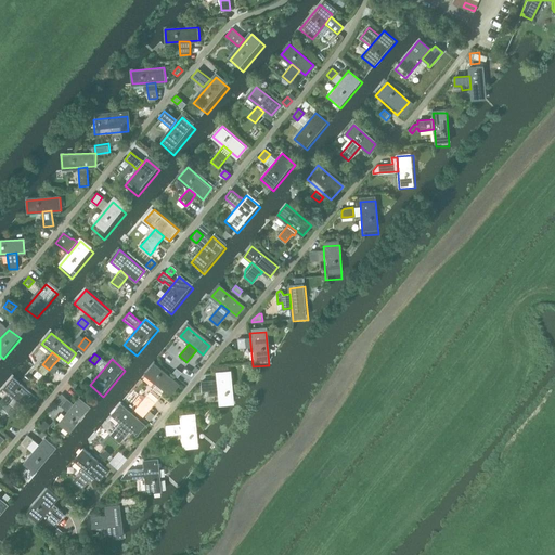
[(156,364),(147,375),(170,394),(179,383),(156,364)]
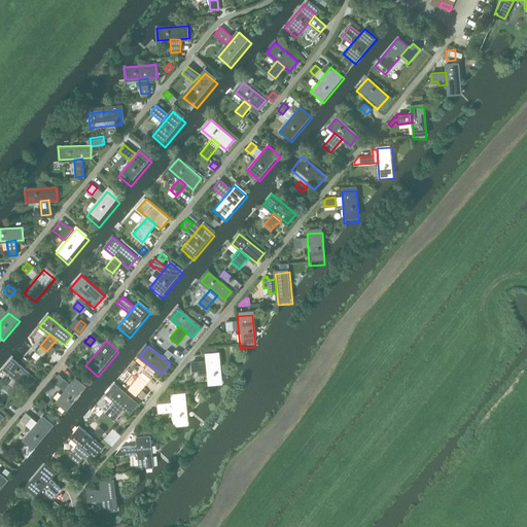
[(164,354),(169,358),(173,353),(167,349),(164,354)]
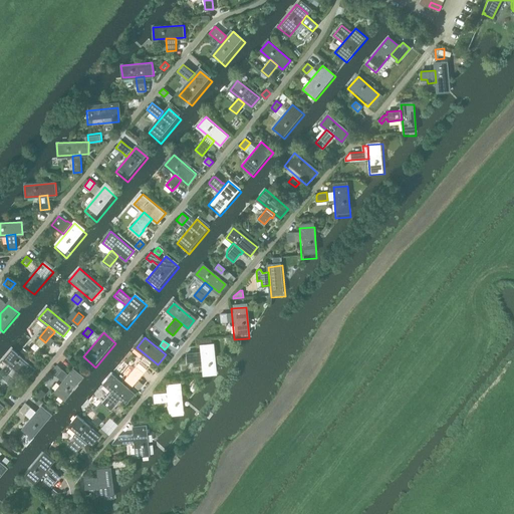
[(215,343),(202,344),(205,374),(217,373),(215,343)]
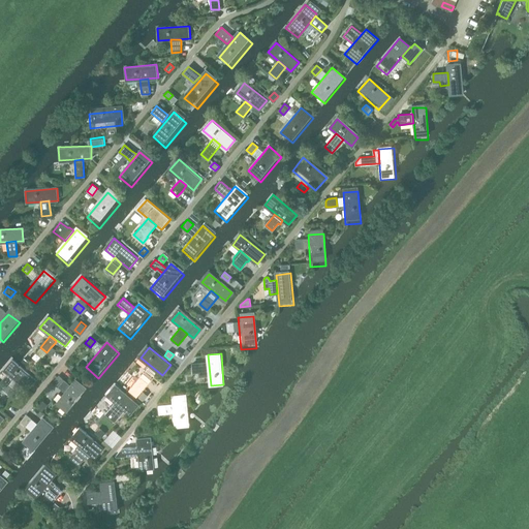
[(13,362),(2,374),(23,392),(34,380),(13,362)]
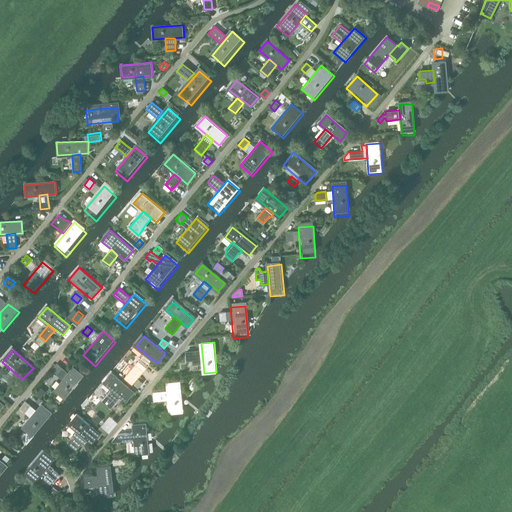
[(198,351),(187,352),(187,360),(193,359),(193,363),(200,363),(202,363),(201,351),(198,351)]
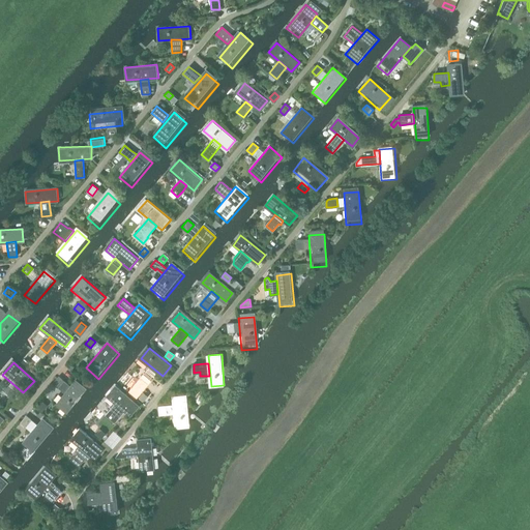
[(140,378),(129,391),(137,398),(147,384),(147,383),(151,379),(156,372),(149,366),(144,373),(140,378)]
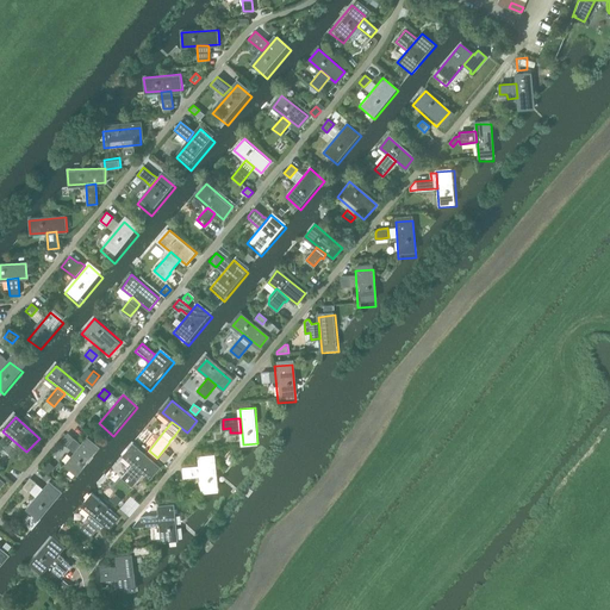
[(67,434),(61,441),(67,446),(73,437),(67,434)]
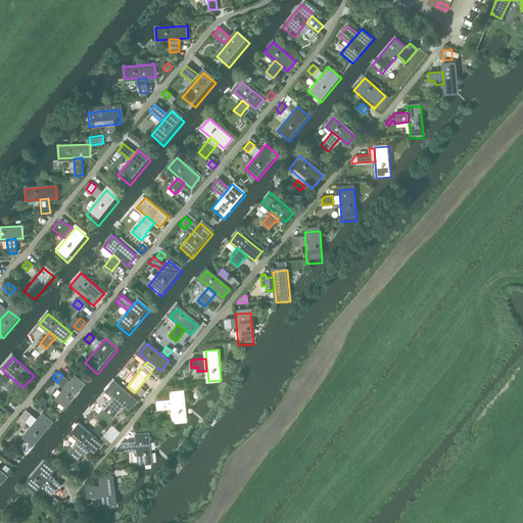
[(52,401),(65,412),(86,387),(74,377),(52,401)]
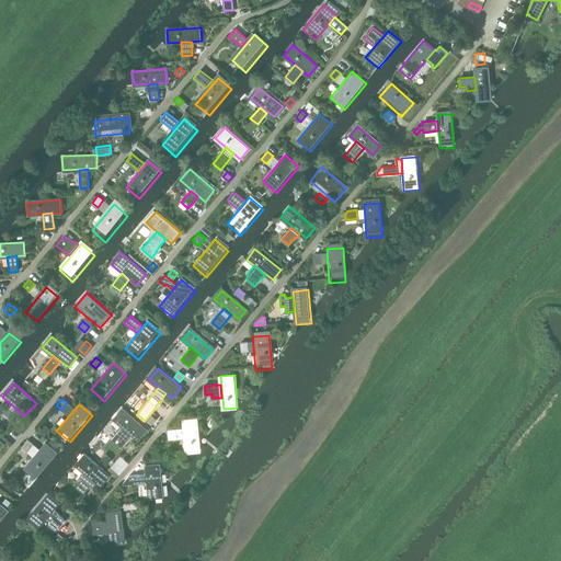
[(10,408),(6,413),(12,419),(16,413),(10,408)]
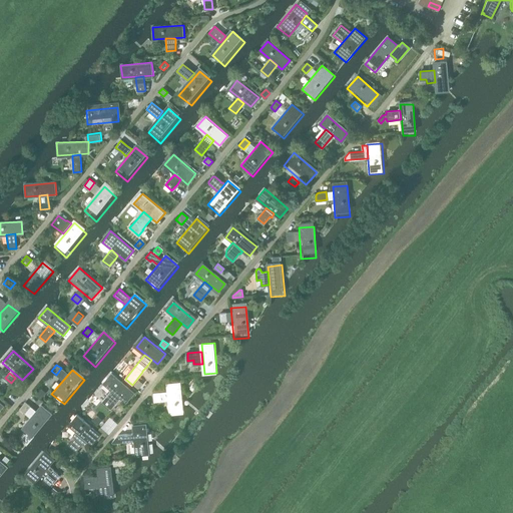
[(111,373),(103,382),(127,402),(135,393),(111,373)]
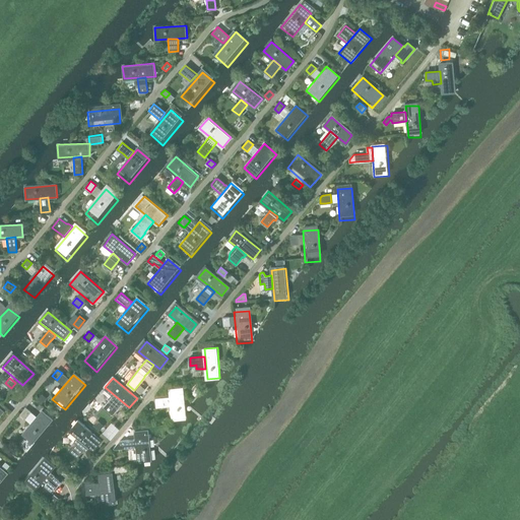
[(136,390),(141,394),(145,389),(140,385),(136,390)]
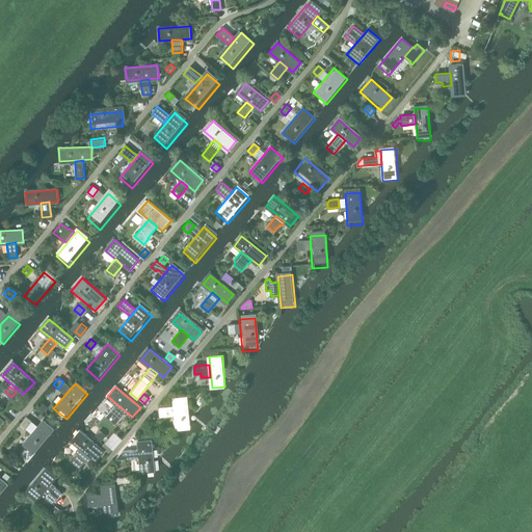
[(186,403),(170,404),(174,435),(189,434),(186,403)]
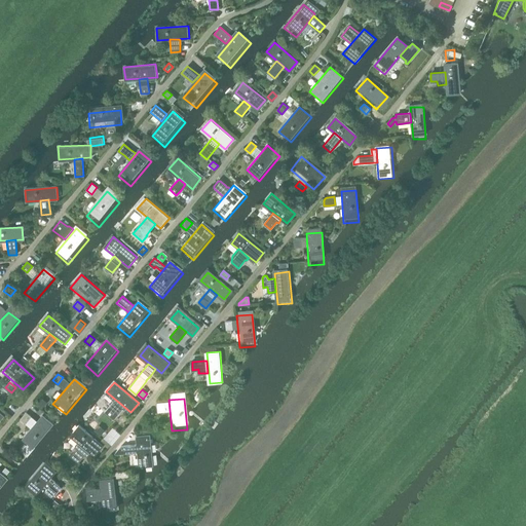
[(115,400),(105,412),(113,419),(123,407),(115,400)]
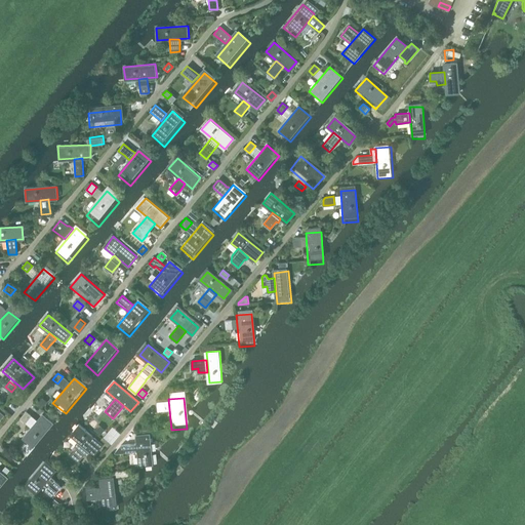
[(26,412),(21,418),(26,422),(31,416),(26,412)]
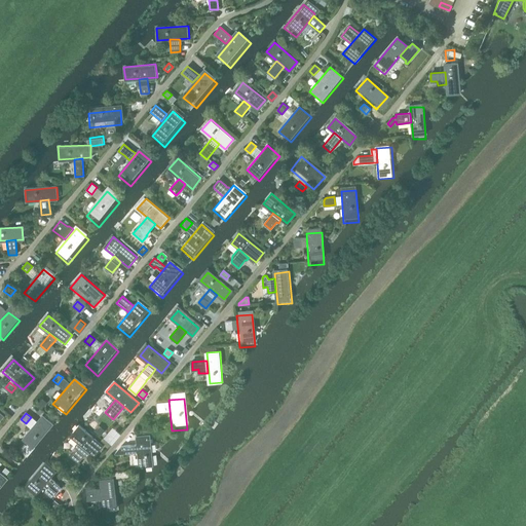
[(21,445),(33,455),(53,430),(41,420),(21,445)]
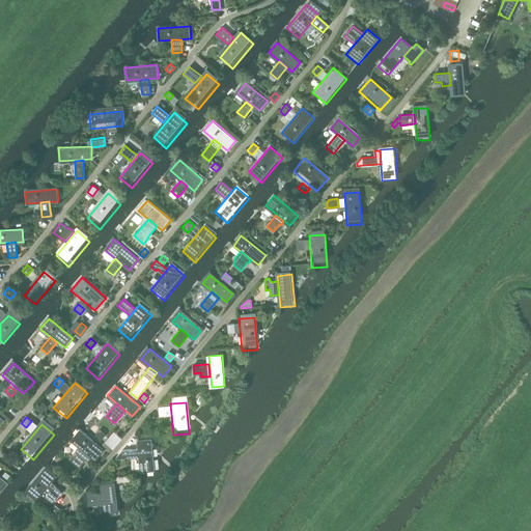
[(102,439),(105,435),(100,430),(95,435),(102,439)]
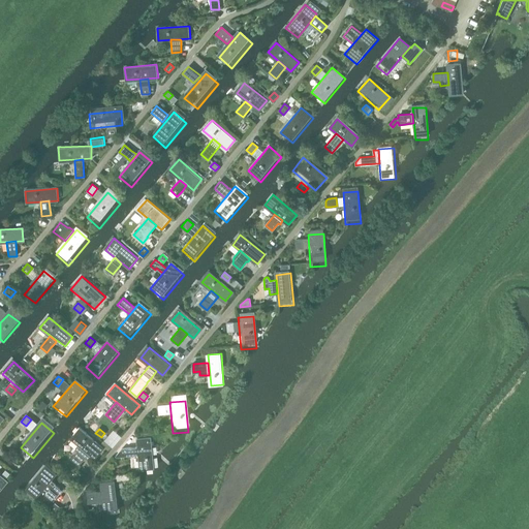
[(80,433),(73,440),(94,457),(100,449),(80,433)]
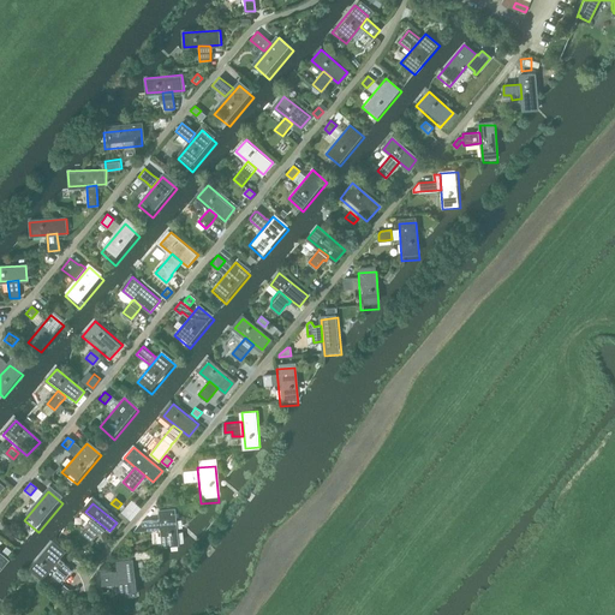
[(177,508),(161,509),(163,547),(179,545),(177,508)]
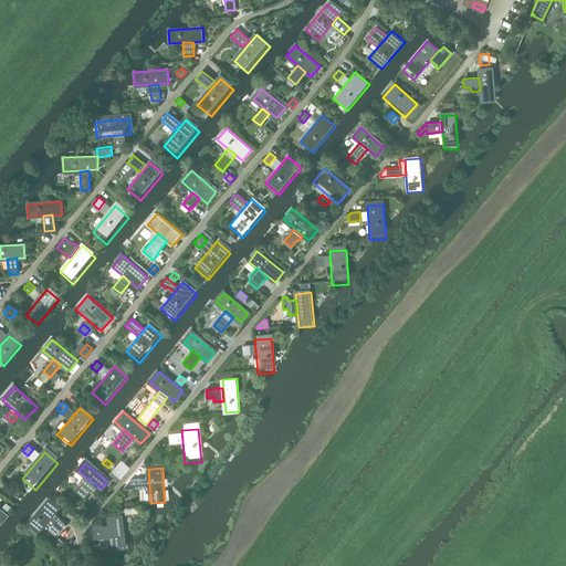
[(113,471),(109,474),(118,481),(121,478),(113,471)]
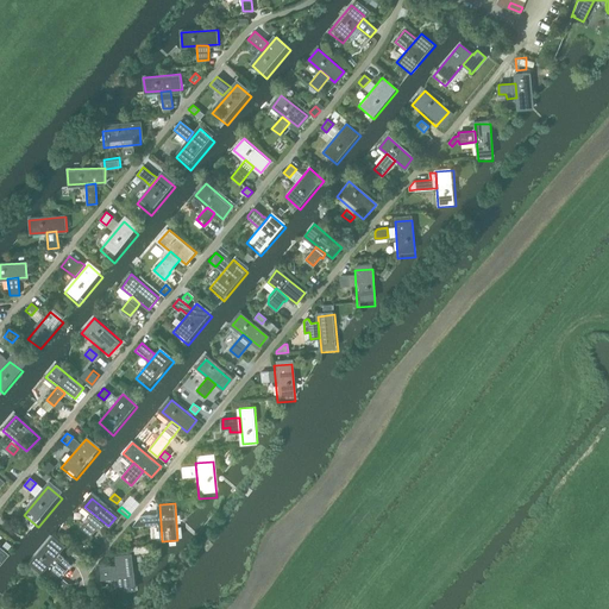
[(90,519),(82,528),(90,535),(99,526),(101,528),(104,525),(105,523),(92,513),(90,514),(88,516),(90,519)]
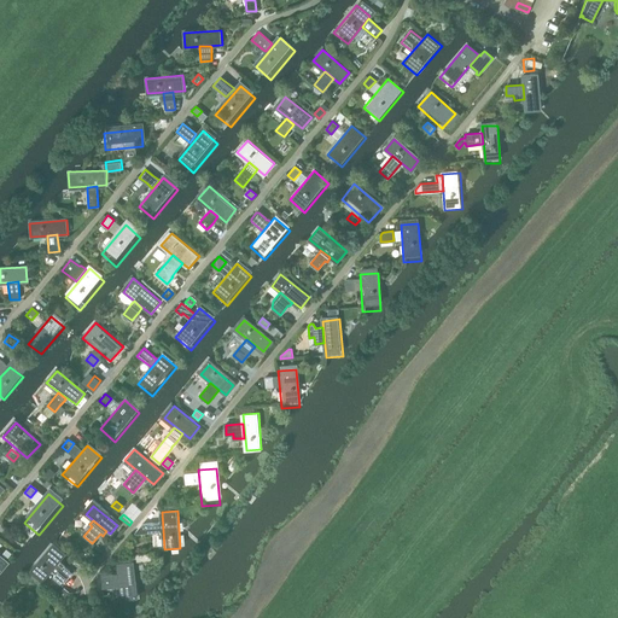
[(143,524),(135,532),(136,534),(161,531),(163,531),(162,523),(159,523),(143,524)]
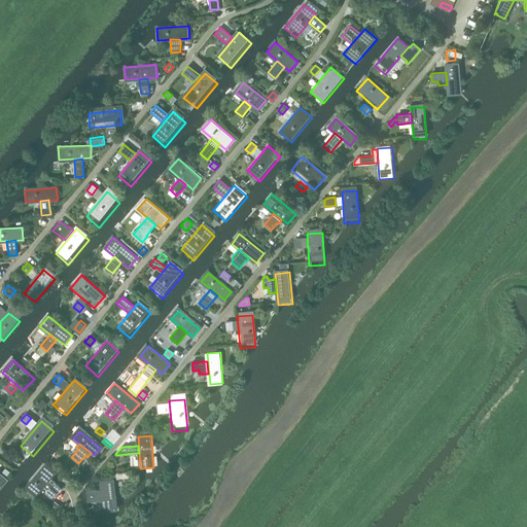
[(25,488),(35,496),(55,471),(45,463),(25,488)]
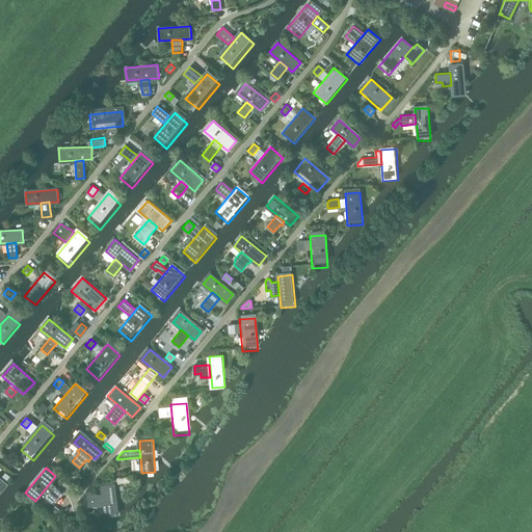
[(50,483),(44,490),(45,491),(48,495),(46,497),(53,502),(54,500),(55,501),(62,494),(55,487),(50,483)]
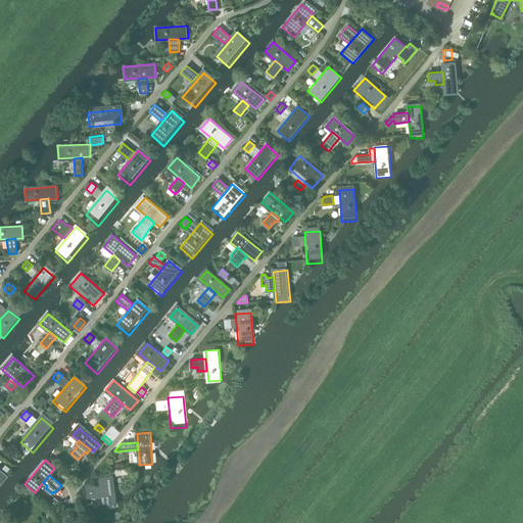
[(114,475),(100,477),(103,509),(117,507),(114,475)]
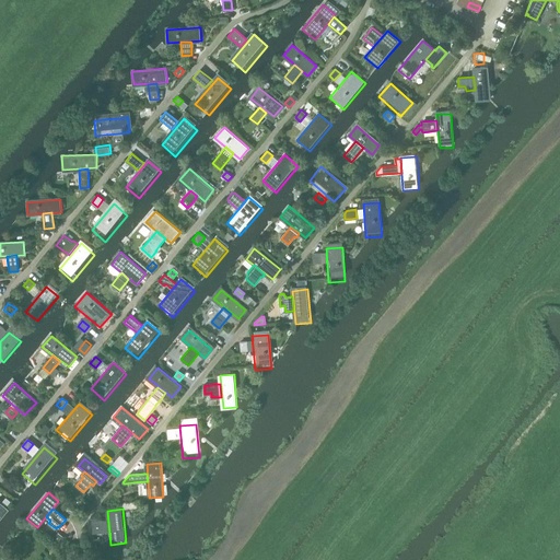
[(101,520),(92,521),(93,533),(102,533),(109,532),(107,520),(101,520)]
